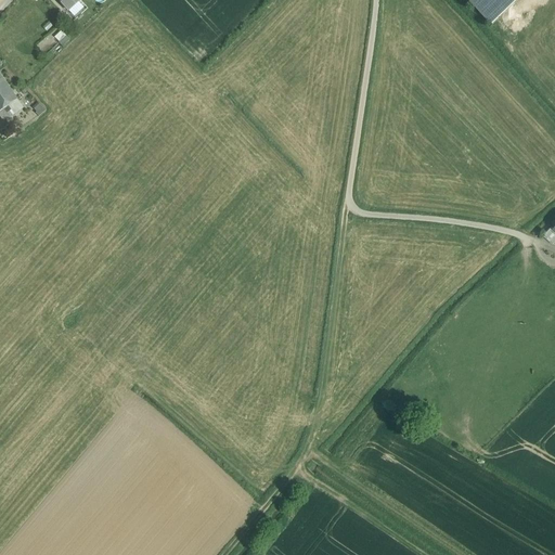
[(57,0),(68,11),(79,0),(57,0)]
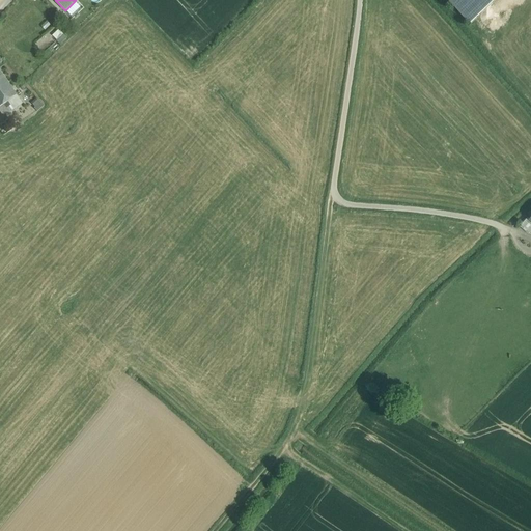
[(449,0),(470,23),(495,0),(449,0)]
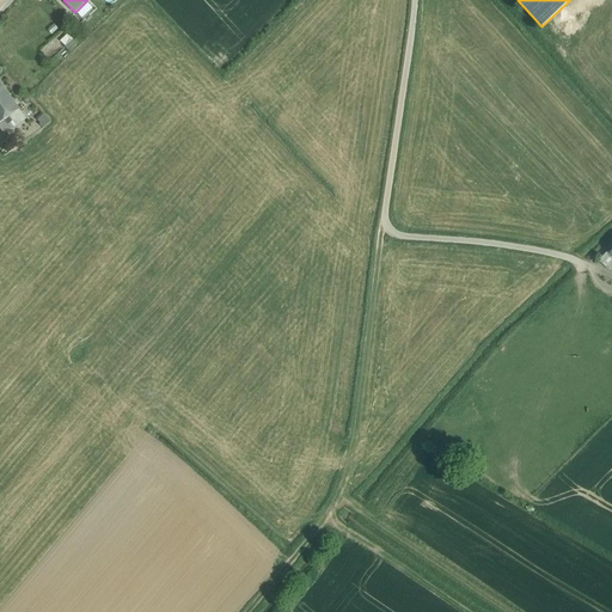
[(69,50),(77,42),(67,34),(60,41),(69,50)]
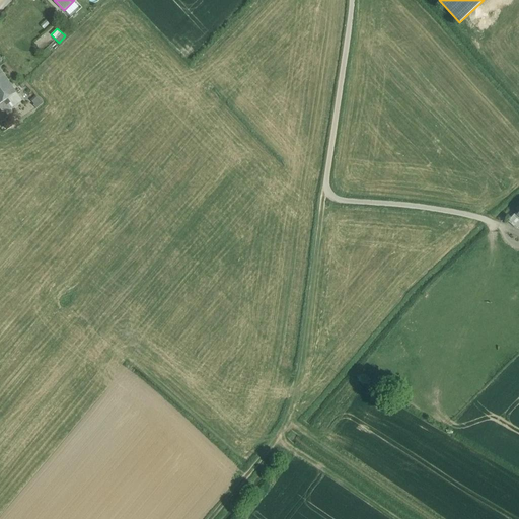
[(0,104),(7,99),(15,93),(16,93),(0,69),(0,104)]
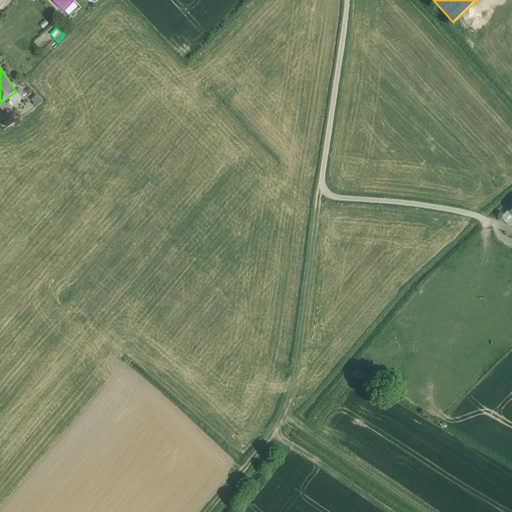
[(7,98),(12,106),(21,99),(15,92),(7,98)]
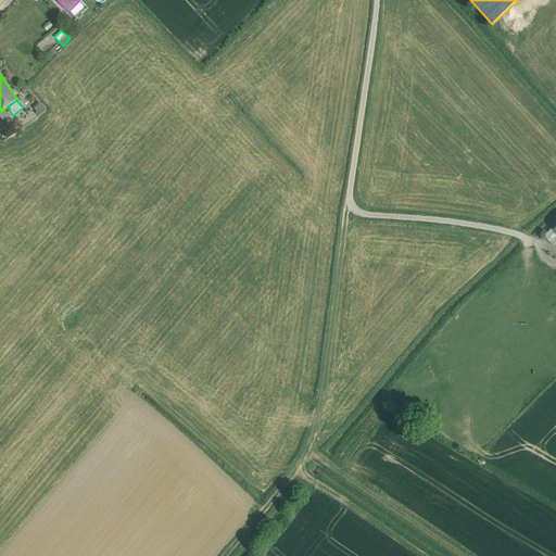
[(42,108),(38,103),(34,109),(37,112),(36,113),(39,116),(46,111),(42,108)]
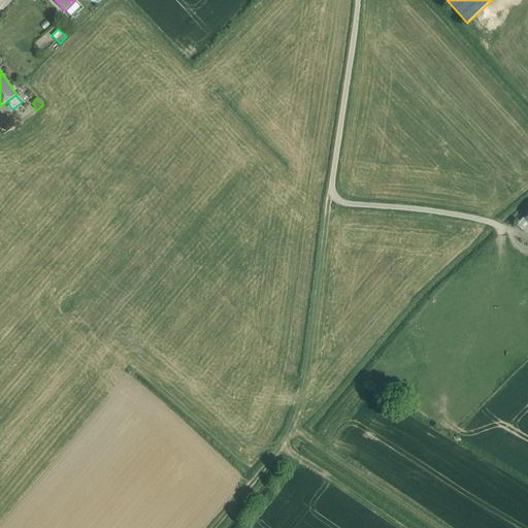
[(12,109),(7,101),(0,106),(0,110),(3,116),(12,109)]
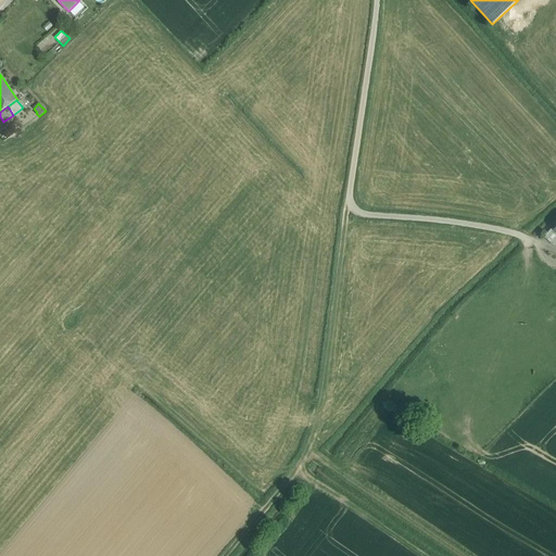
[(5,127),(0,130),(5,138),(11,135),(5,127)]
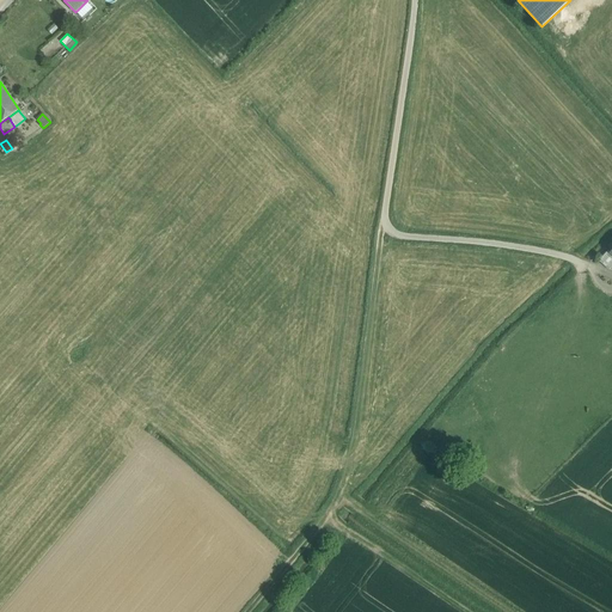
[(609,251),(599,261),(610,270),(611,267),(611,255),(611,254),(609,251)]
